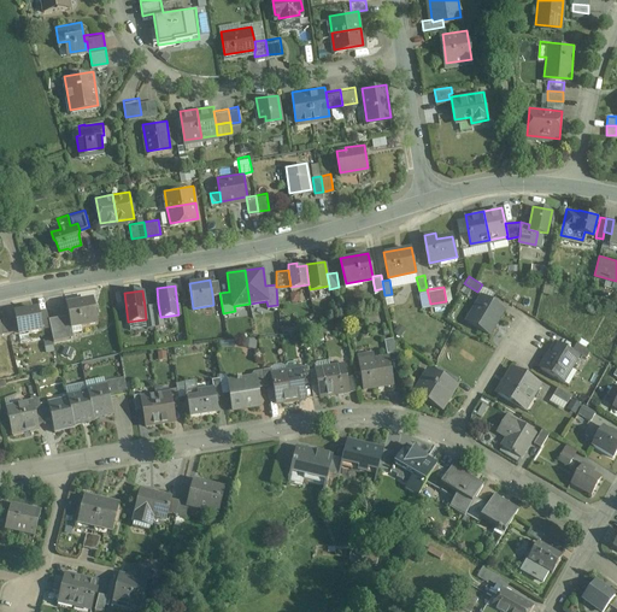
[(503,306),(482,294),(468,318),(488,331),(503,306)]
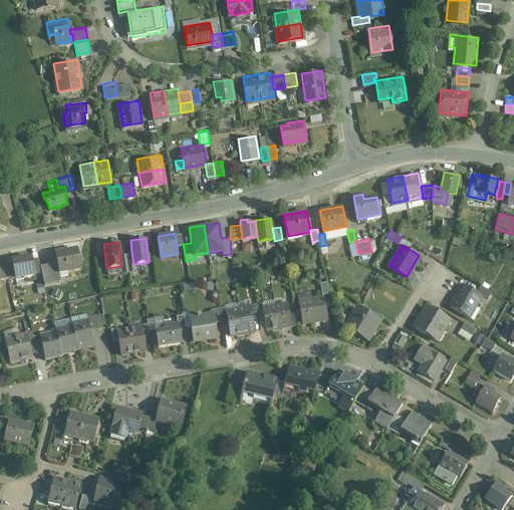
[(77,249),(54,253),(56,263),(58,271),(66,269),(67,272),(81,269),(77,249)]
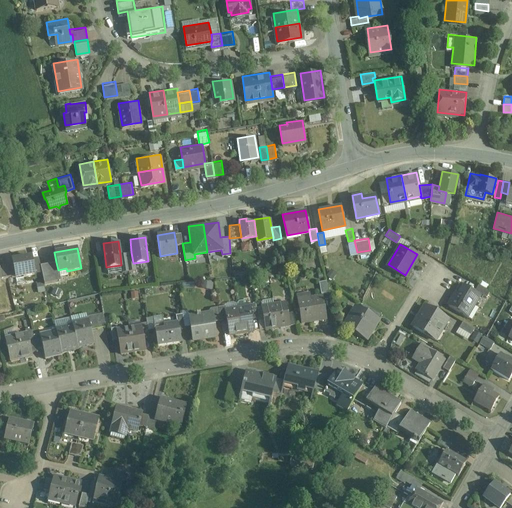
[(133,263),(131,252),(126,253),(128,271),(135,270),(134,263),(133,263)]
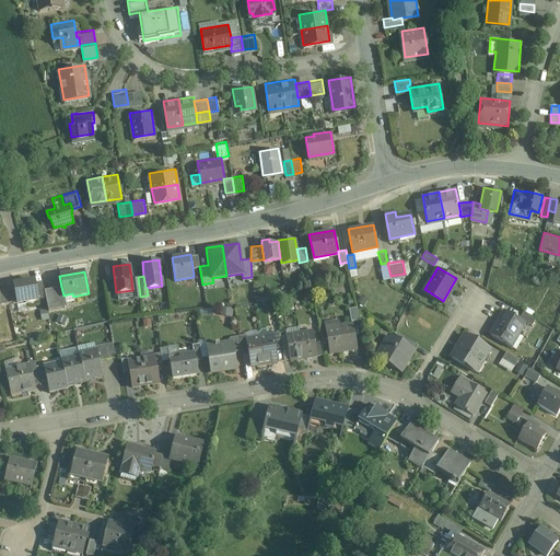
[(138,277),(131,278),(132,290),(133,298),(140,297),(138,277)]
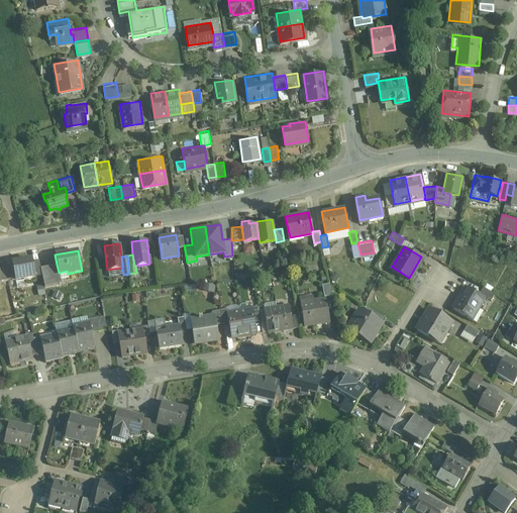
[(32,259),(12,263),(12,267),(14,278),(22,276),(23,279),(35,277),(32,259)]
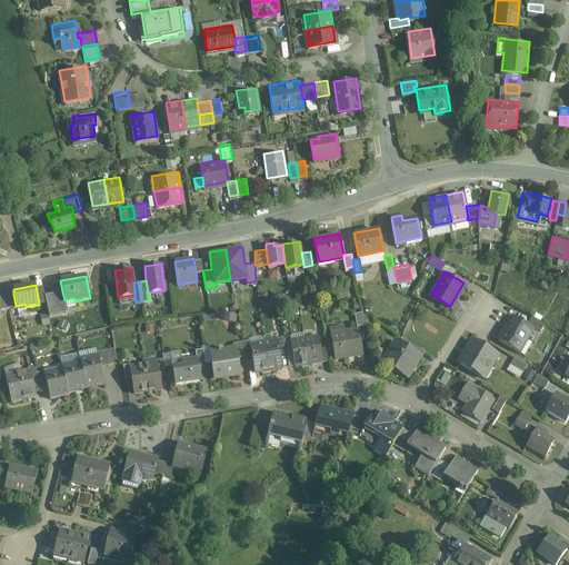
[(62,291),(45,295),(49,316),(67,313),(66,303),(65,303),(65,300),(62,291)]
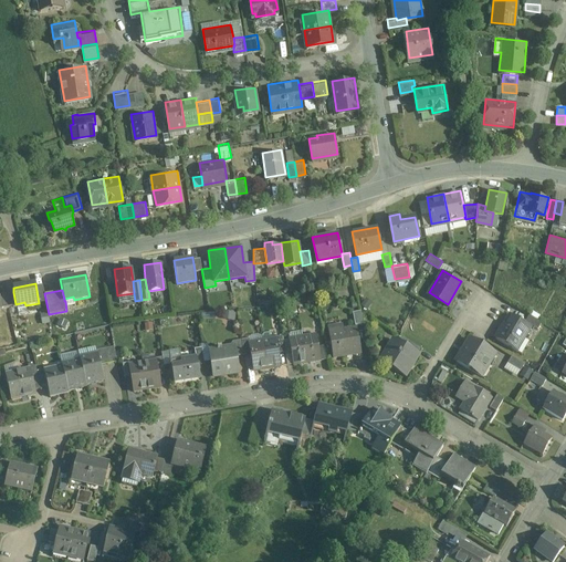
[(13,292),(6,293),(9,306),(16,305),(16,304),(13,292)]
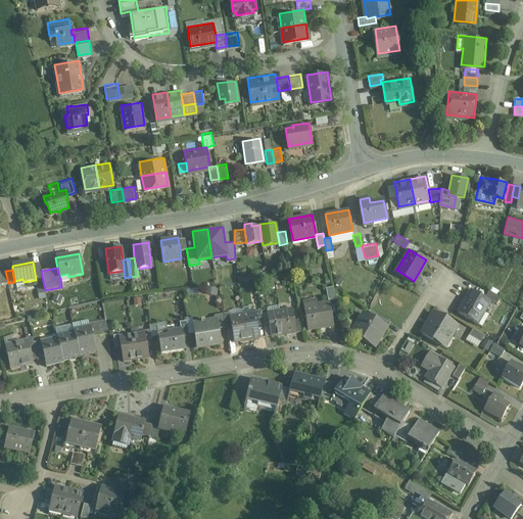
[(333,285),(326,286),(328,298),(335,297),(333,285)]
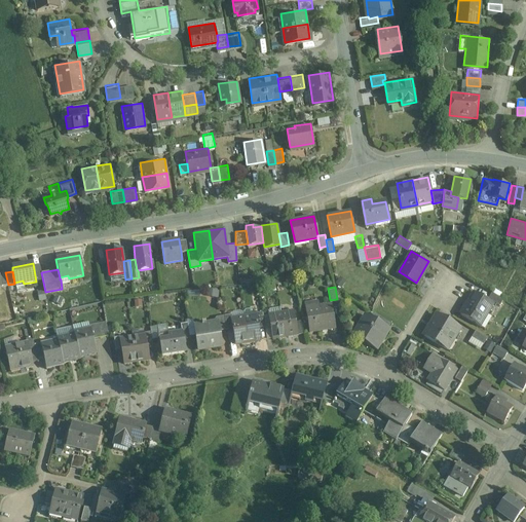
[(492,302),(474,291),(460,312),(477,323),(484,312),(486,313),(492,302)]
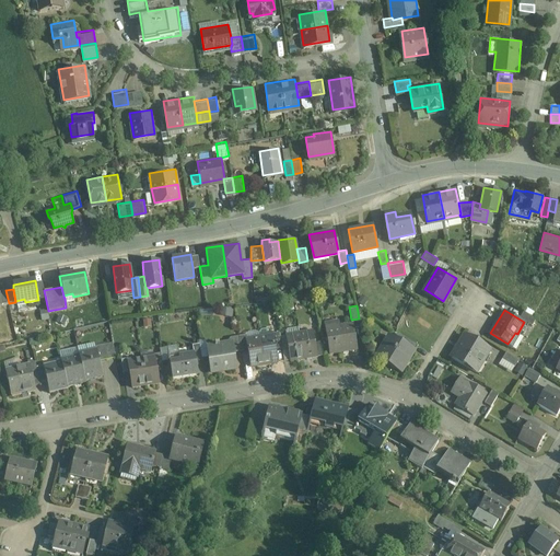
[(535,316),(523,310),(520,316),(532,323),(535,316)]
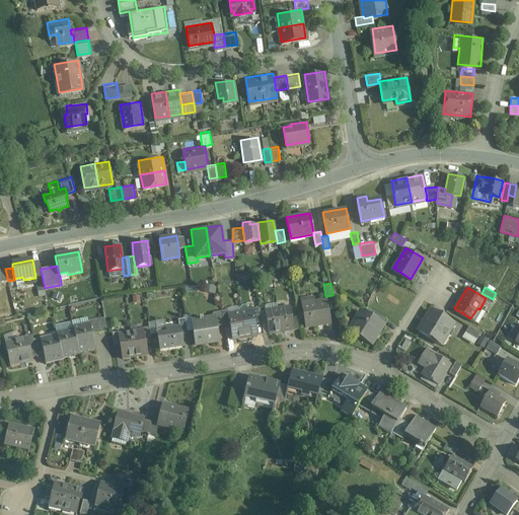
[(326,299),(301,303),(305,326),(330,321),(326,299)]
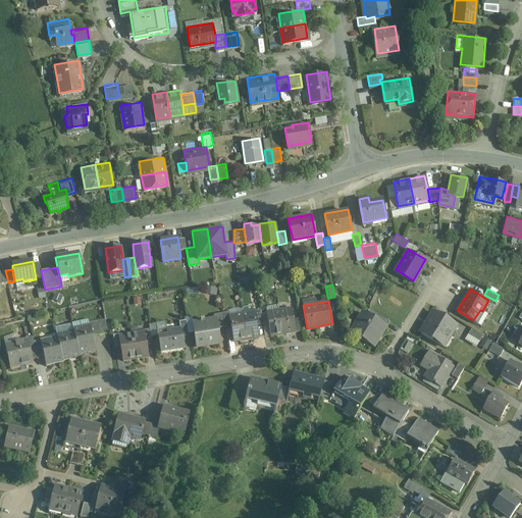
[(252,304),(243,305),(241,308),(242,313),(246,340),(258,338),(256,324),(254,311),(253,311),(253,309),(252,304)]
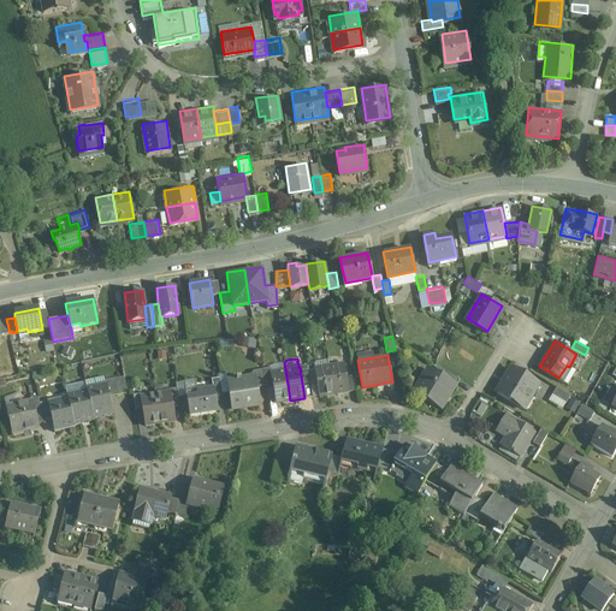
[(327,359),(315,360),(314,362),(315,367),(314,367),(319,396),(333,393),(329,365),(327,359)]
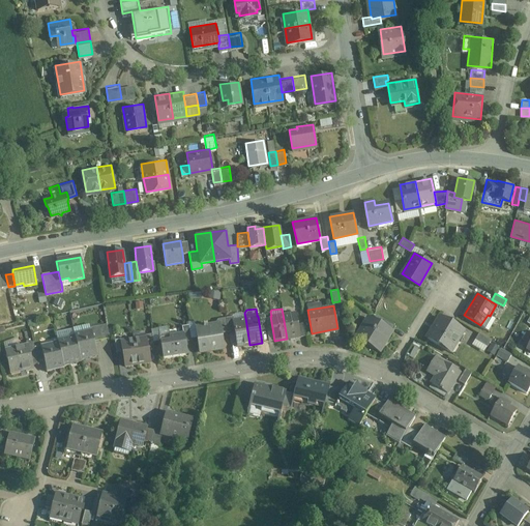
[(295,312),(283,314),(287,339),(299,337),(297,323),(295,312)]
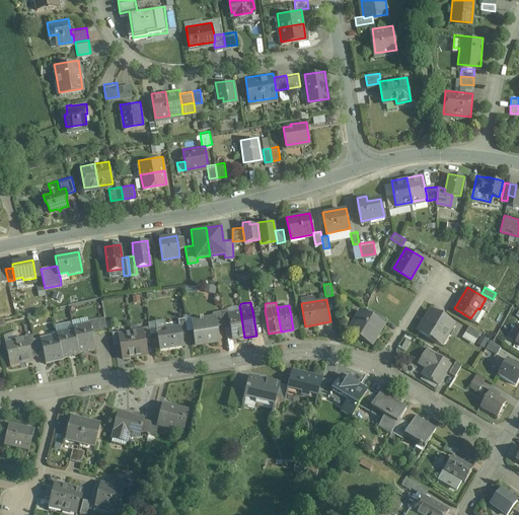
[(251,307),(251,309),(252,309),(254,322),(261,321),(258,310),(257,306),(251,307)]
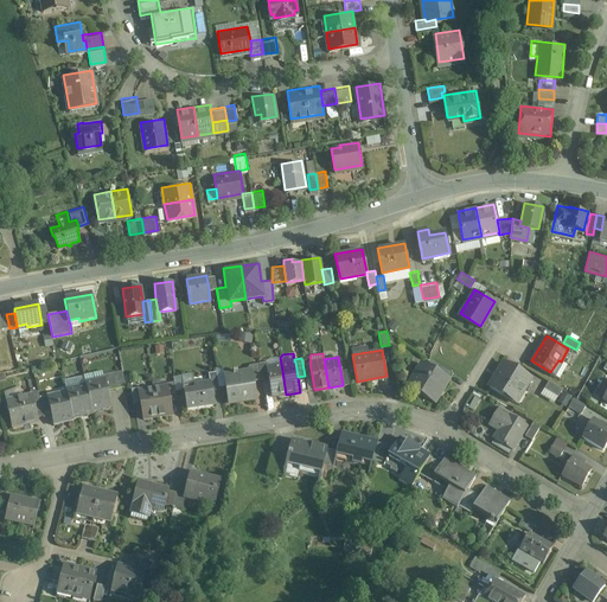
[(530,377),(504,360),(489,385),(516,401),(530,377)]
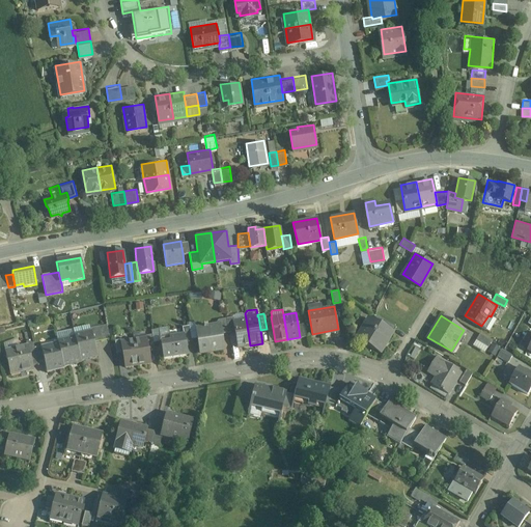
[(233,316),(226,317),(228,332),(234,331),(233,321),(234,321),(233,316)]
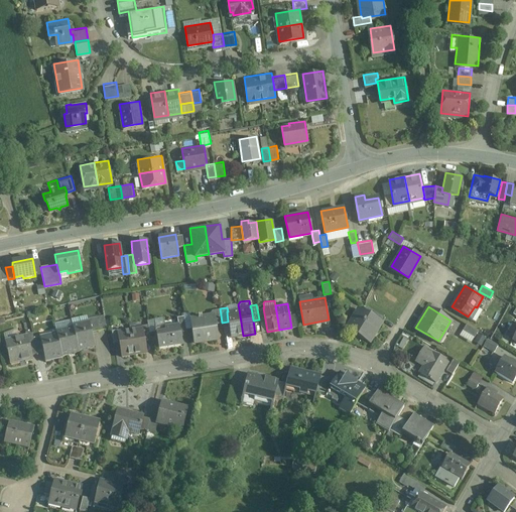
[(263,307),(257,308),(259,320),(261,333),(267,332),(263,307)]
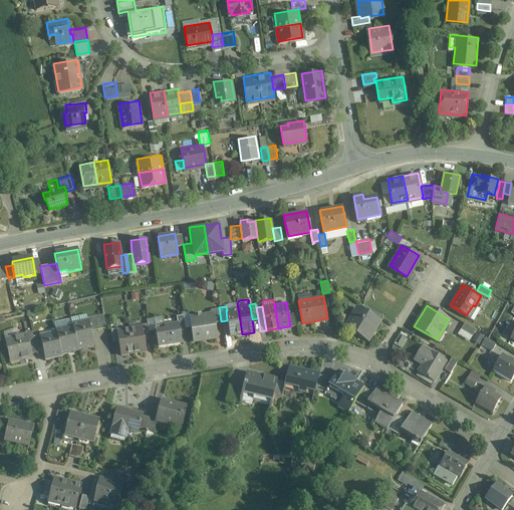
[(219,307),(211,309),(209,311),(210,314),(213,313),(214,322),(221,321),(219,307)]
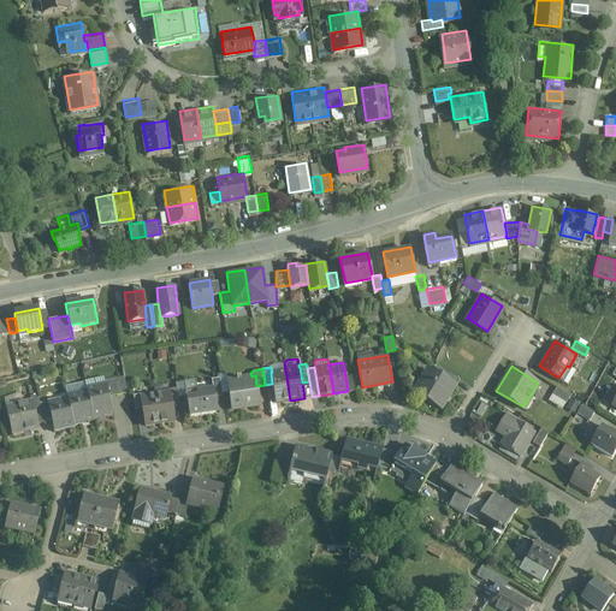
[(443,375),(431,368),(421,383),(419,381),(413,391),(440,408),(455,383),(443,375)]
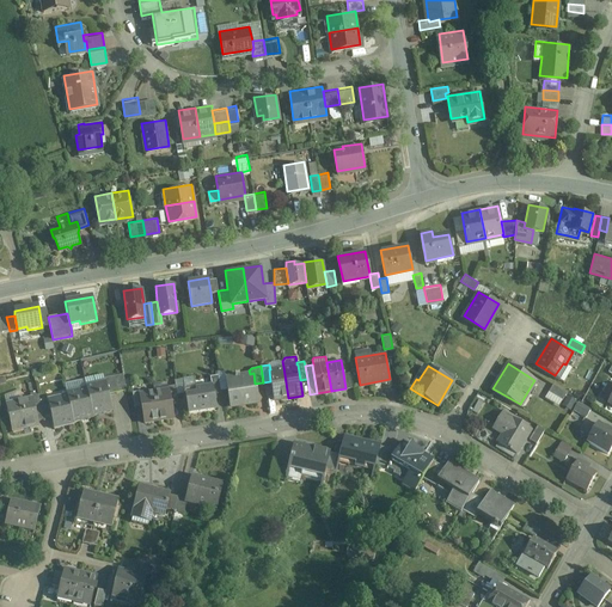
[(270,369),(269,369),(270,381),(274,400),(288,398),(283,367),(270,369)]
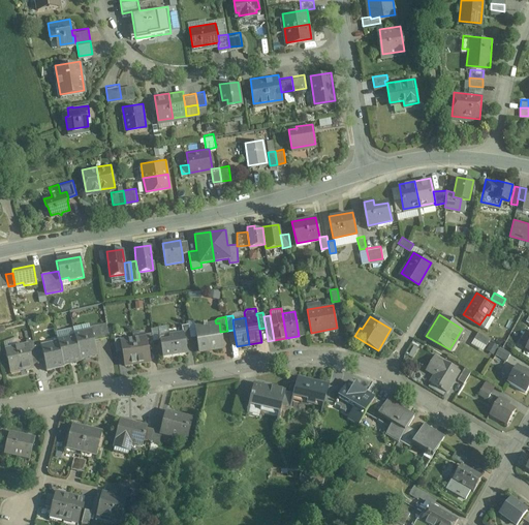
[(394,323),(383,317),(380,322),(391,329),(394,323)]
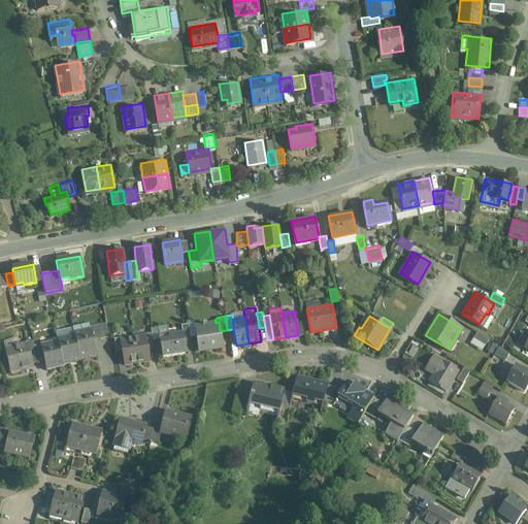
[(302,321),(296,322),(298,335),(304,334),(302,321)]
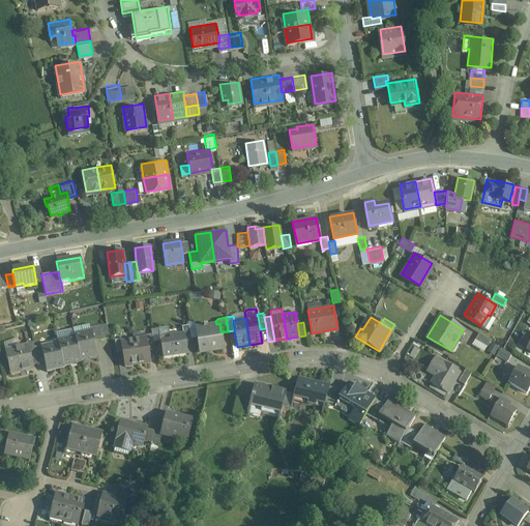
[(107,323),(98,325),(101,339),(109,338),(107,323)]
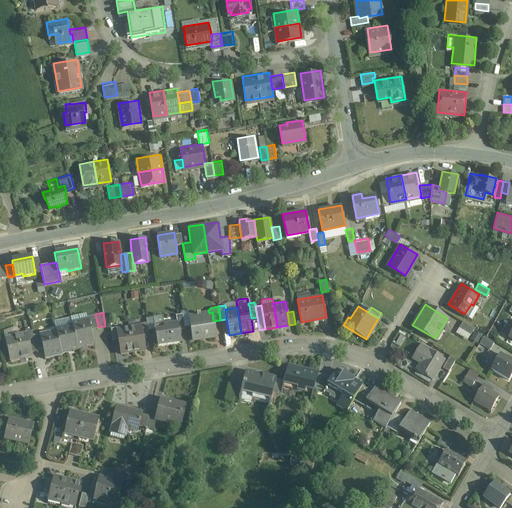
[(209,313),(200,314),(200,313),(193,314),(194,316),(189,316),(189,320),(192,339),(216,335),(215,332),(213,332),(213,330),(214,329),(214,328),(213,321),(212,312),(209,313)]
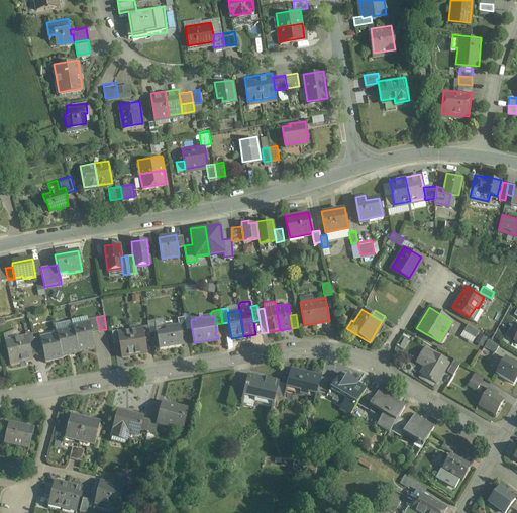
[(184,316),(177,317),(179,324),(180,331),(186,330),(184,316)]
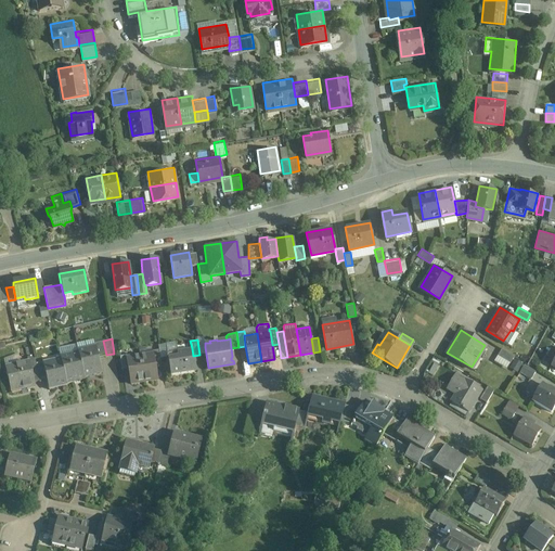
[(103,341),(94,342),(95,345),(99,357),(106,355),(103,341)]
